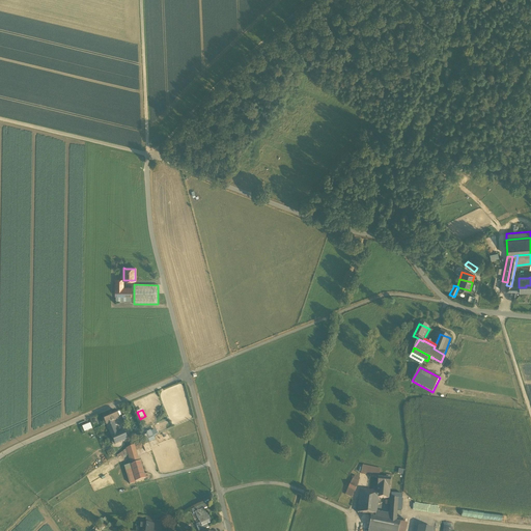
[(103,417),(106,425),(107,425),(112,422),(118,420),(115,412),(103,417)]
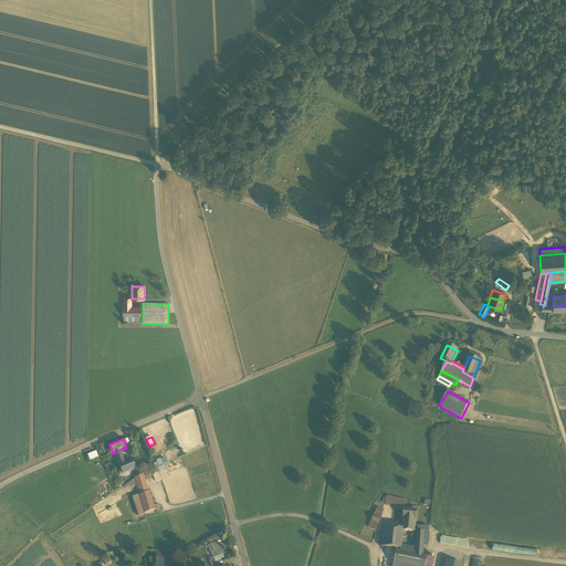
[(114,453),(119,467),(125,464),(119,450),(114,453)]
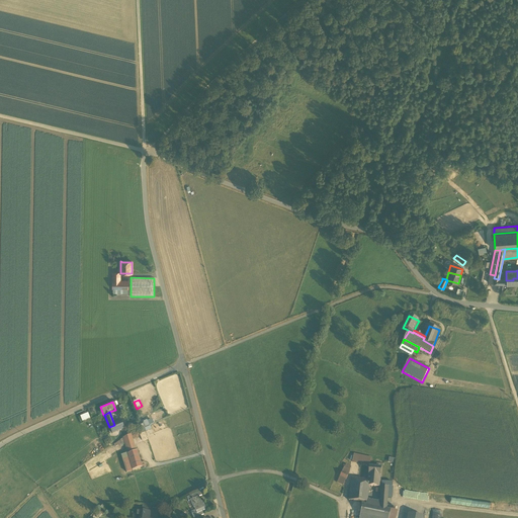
[(88,414),(80,417),(82,422),(90,419),(88,414)]
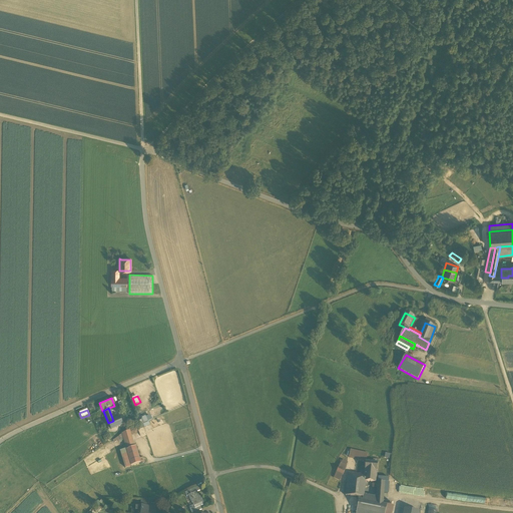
[(141,420),(143,424),(152,420),(150,415),(145,418),(145,417),(142,418),(142,419),(141,420)]
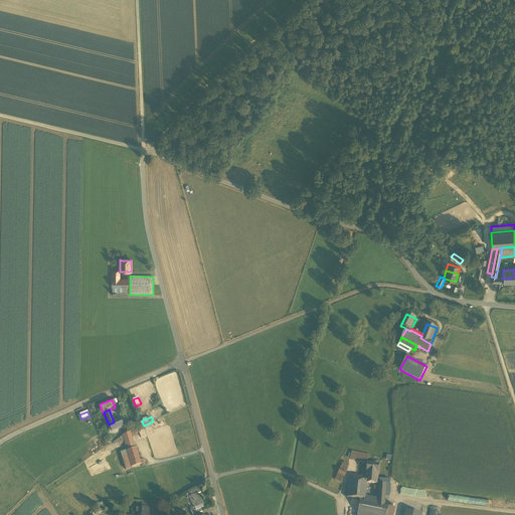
[(112,432),(124,426),(121,419),(114,422),(109,424),(112,432)]
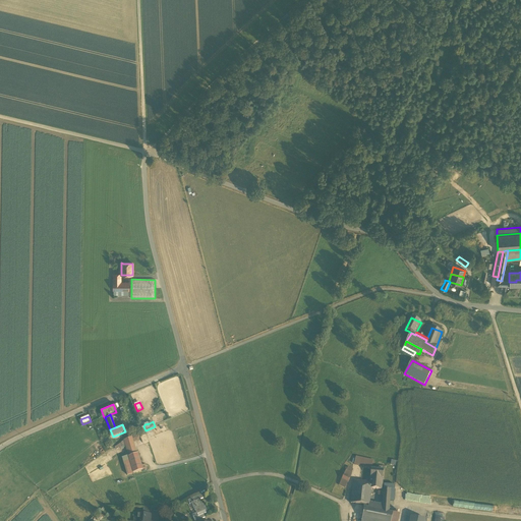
[(128,456),(128,457),(136,454),(131,438),(123,441),(124,442),(125,447),(128,456)]
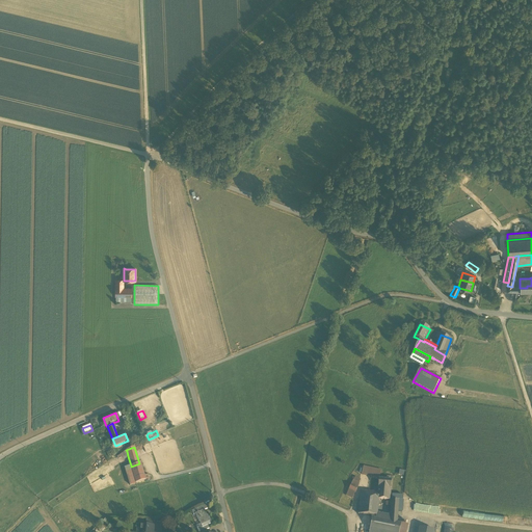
[(118,459),(123,457),(125,455),(127,457),(128,456),(127,451),(116,457),(118,459)]
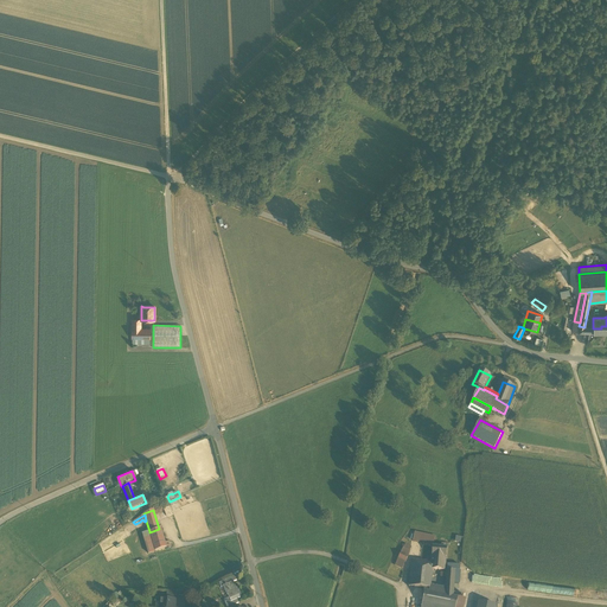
[(155,551),(166,549),(165,543),(160,529),(159,529),(149,532),(151,537),(155,551)]
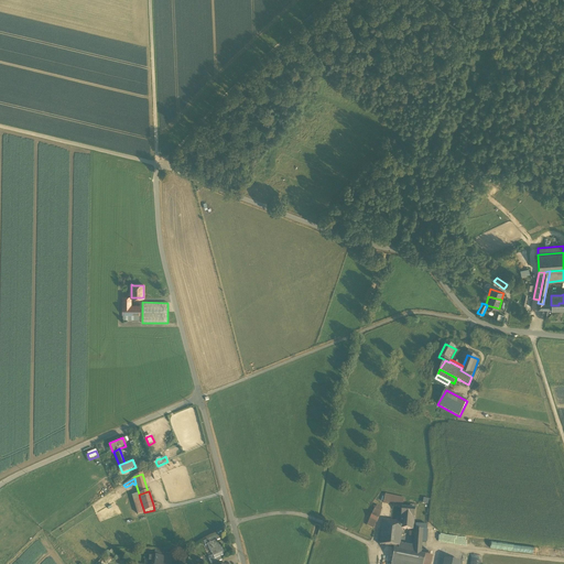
[(383,502),(402,507),(403,503),(404,499),(386,495),(383,502)]
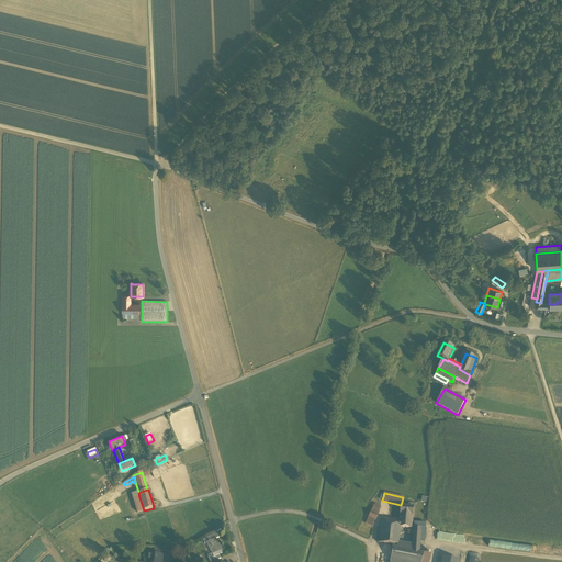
[(137,513),(144,510),(139,497),(133,498),(137,513)]
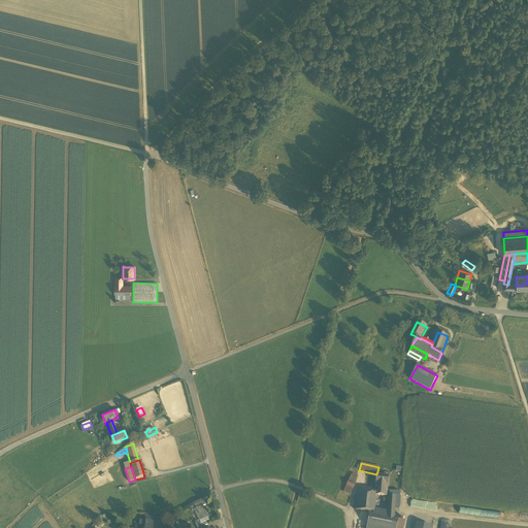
[(374,496),(387,496),(389,476),(376,475),(375,489),(372,489),(371,494),(374,494),(374,496)]
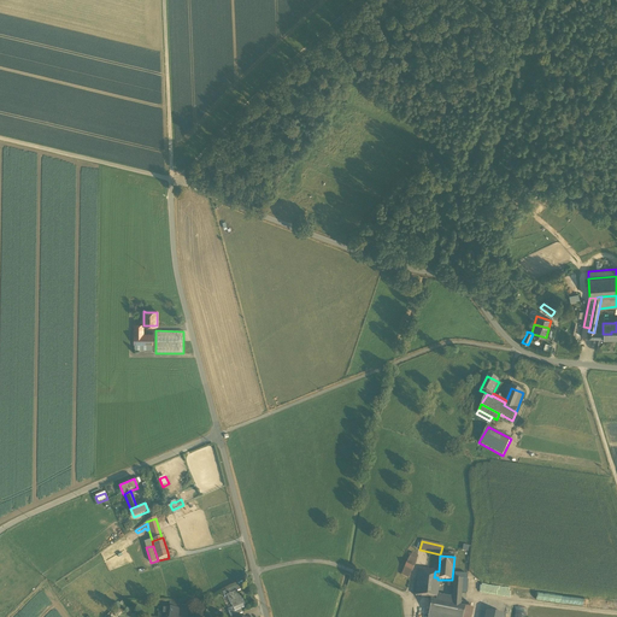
[(401,575),(409,579),(417,562),(416,560),(410,558),(401,575)]
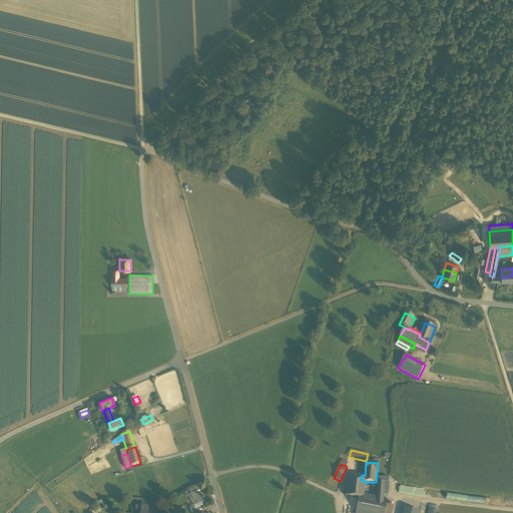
[(346,496),(360,497),(363,496),(363,494),(364,482),(364,480),(361,480),(362,475),(348,474),(346,496)]
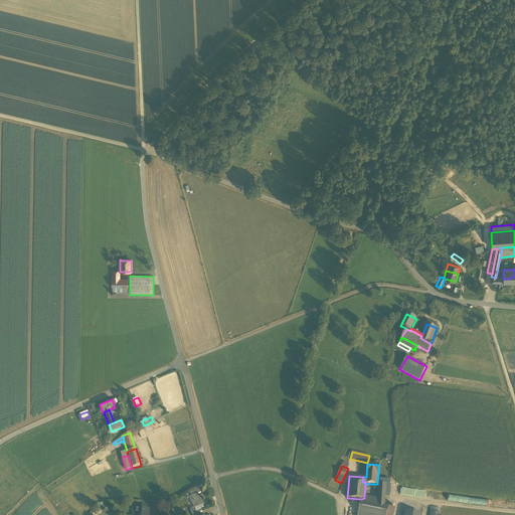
[(386,484),(385,495),(389,495),(390,480),(379,479),(379,484),(386,484)]
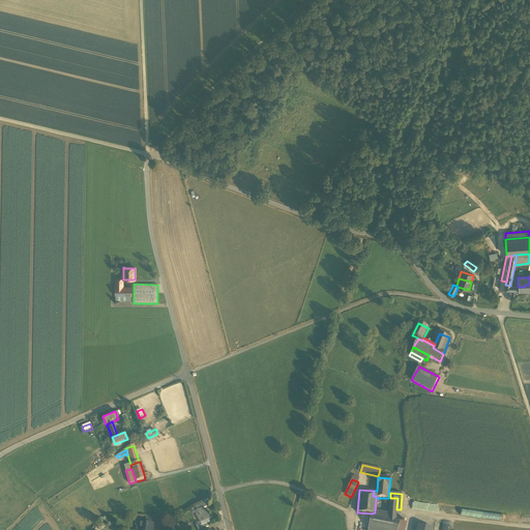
[(201,524),(202,526),(206,524),(210,522),(209,521),(210,520),(208,516),(207,517),(204,508),(200,510),(199,506),(192,509),(194,513),(195,512),(199,520),(201,524)]
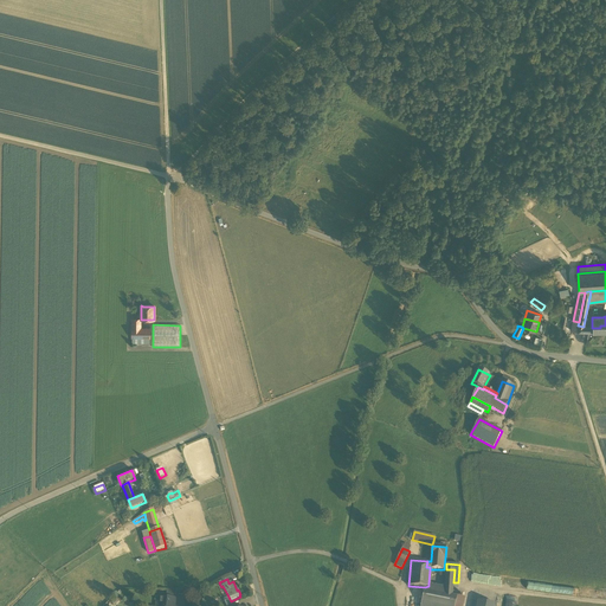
[(429,590),(427,592),(429,592),(444,594),(445,590),(445,587),(429,584),(429,586),(429,590)]
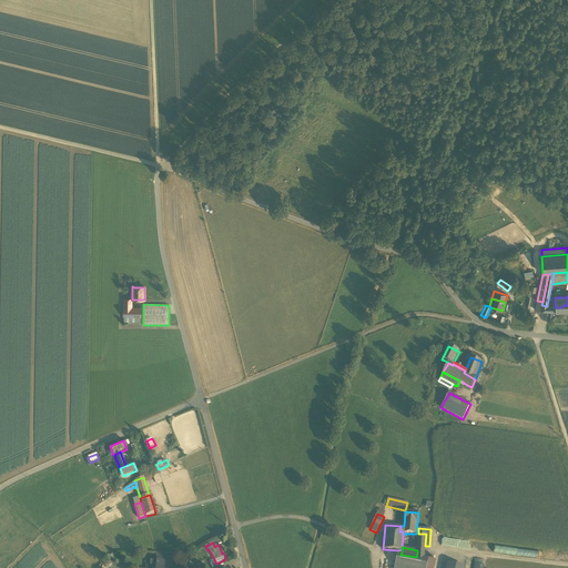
[(154,560),(164,561),(165,553),(154,553),(154,560)]
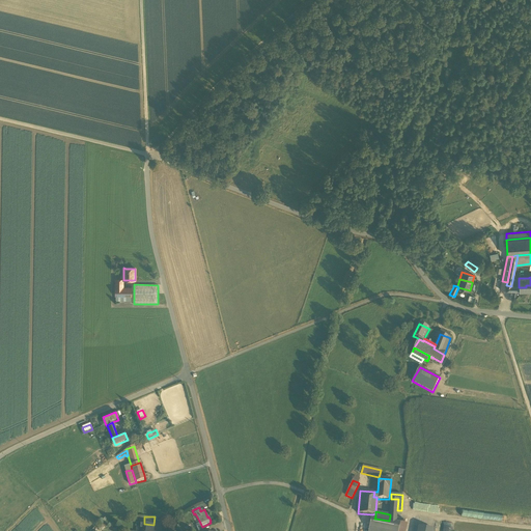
[(369,528),(383,530),(398,530),(400,522),(396,522),(389,521),(375,519),(374,519),(370,520),(369,528)]
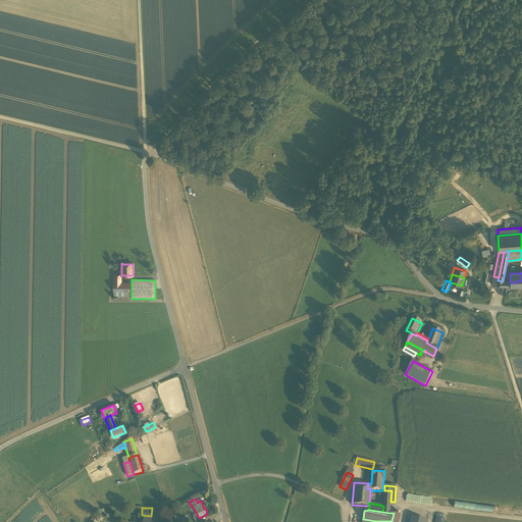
[(440,518),(464,521),(465,515),(441,512),(440,518)]
